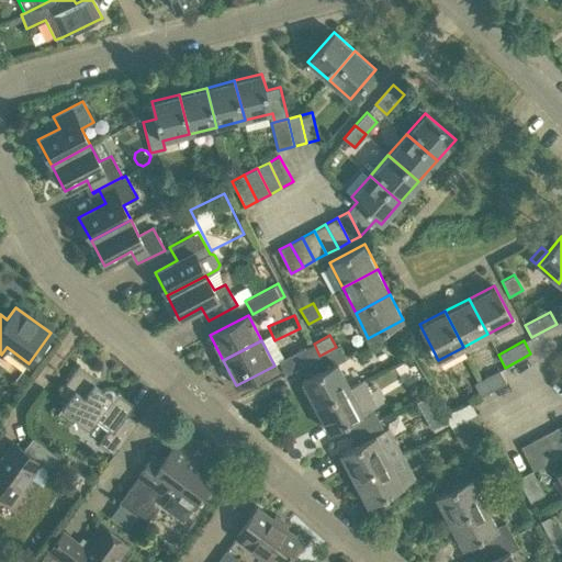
[(319,356),(313,359),(312,360),(318,372),(302,381),(316,406),(366,380),(364,378),(349,384),(337,362),(347,357),(340,345),(336,347),(319,356)]
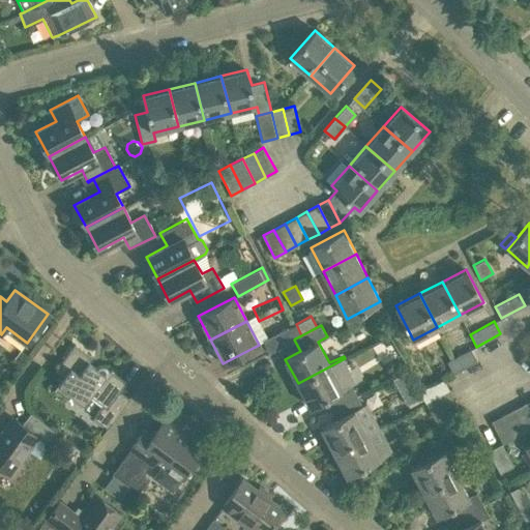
[(294,340),(295,339),(289,326),(263,341),(269,353),(294,340)]
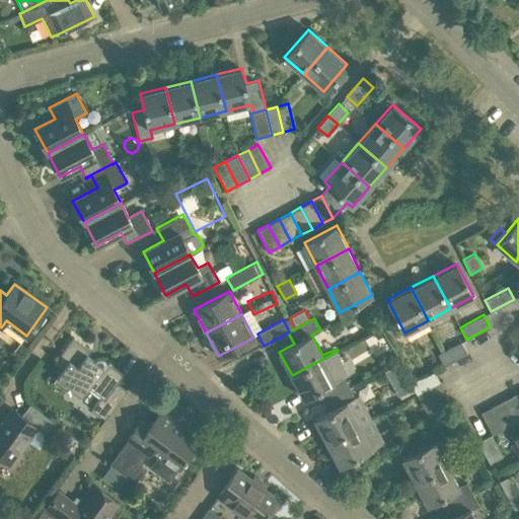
[(87,387),(101,397),(92,409),(105,419),(127,389),(117,382),(123,374),(101,359),(100,358),(99,358),(98,358),(97,358),(96,358),(95,359),(94,360),(87,354),(90,350),(73,338),(54,363),(62,369),(54,381),(67,390),(70,386),(82,395),(87,387)]
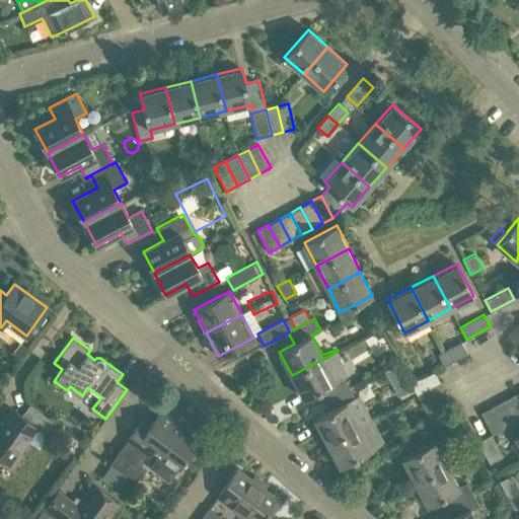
[(461,341),(437,354),(444,365),(467,353),(461,341)]
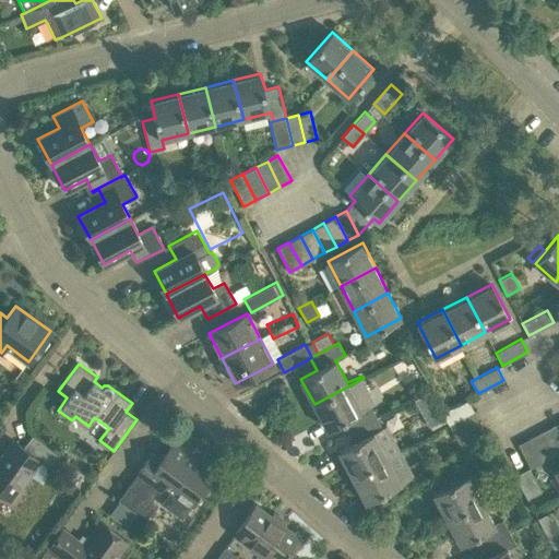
[(377,404),(364,378),(314,404),(328,430),(344,421),(348,431),(377,416),(372,407),(377,404)]
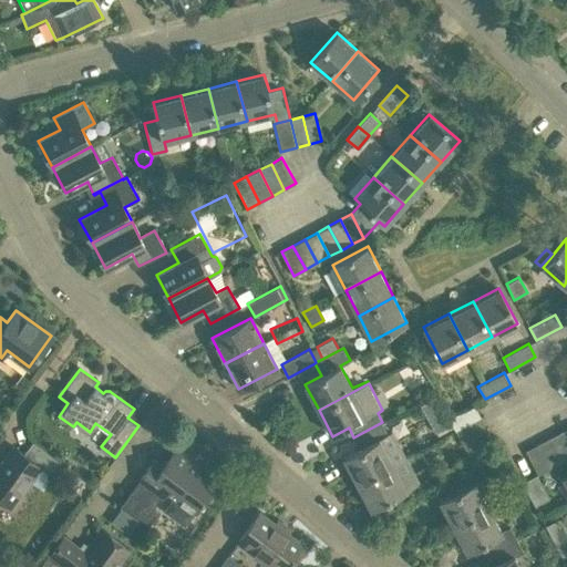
[(0,404),(6,406),(10,394),(0,391),(0,404)]
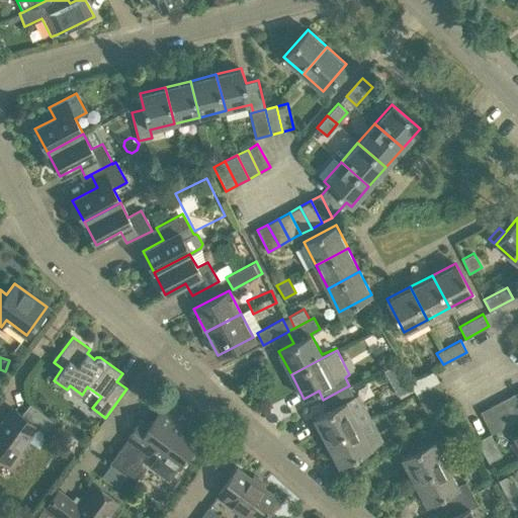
[(416,395),(439,381),(433,370),(410,383),(416,395)]
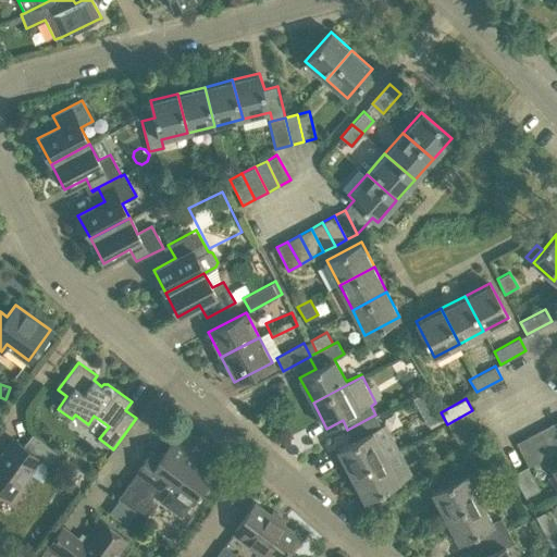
[(472,410),(447,424),(454,436),(479,422),(472,410)]
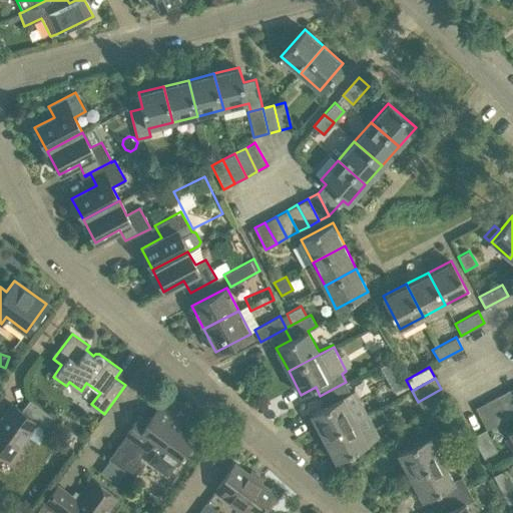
[(346,382),(320,396),(326,407),(311,414),(324,437),(368,414),(356,391),(352,393),(346,382)]
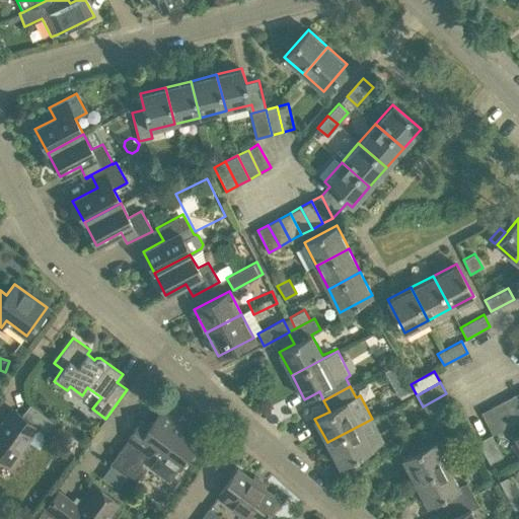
[(446,393),(423,406),(429,418),(452,404),(446,393)]
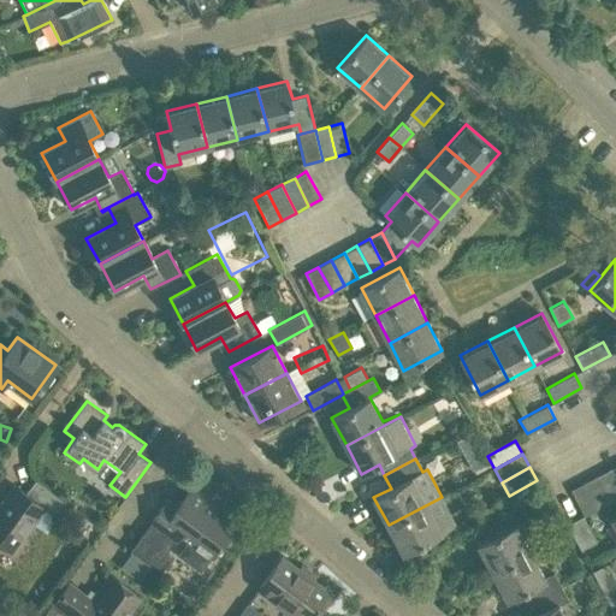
[(615,499),(615,480),(610,468),(597,475),(611,502),(615,499)]
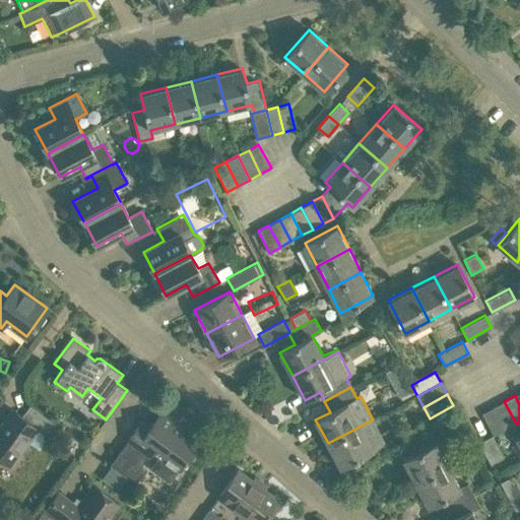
[(504,401),(494,407),(506,430),(516,424),(504,401)]
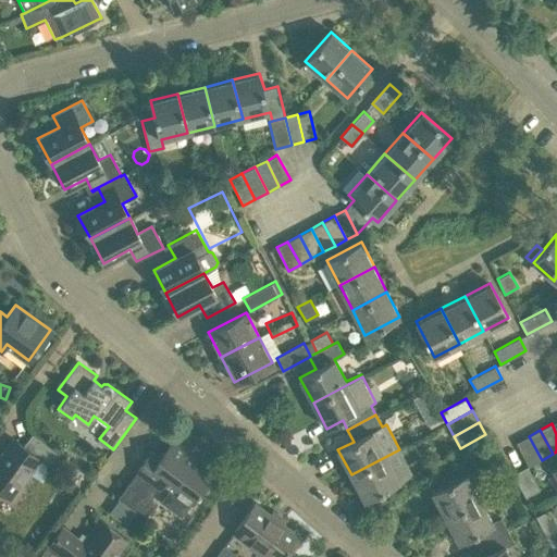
[(58,453),(32,434),(23,446),(13,440),(0,456),(0,491),(10,499),(39,460),(48,466),(58,453)]
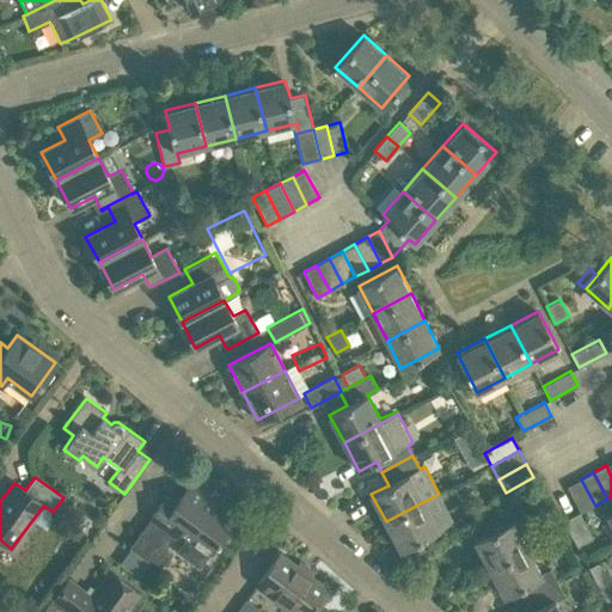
[(595,506),(581,479),(567,487),(581,513),(595,506)]
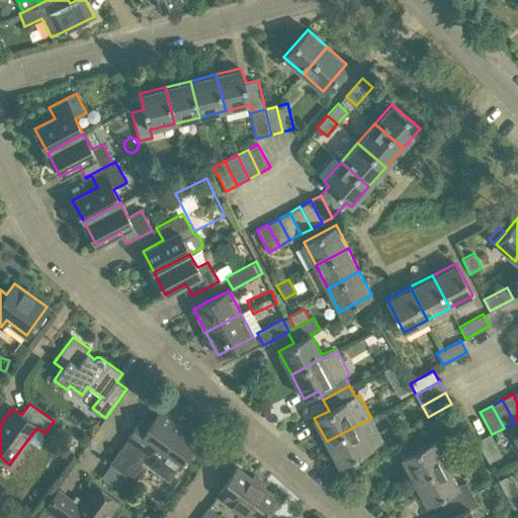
[(148,426),(141,421),(127,439),(148,454),(152,448),(178,466),(193,446),(196,442),(181,432),(185,426),(161,408),(148,426)]
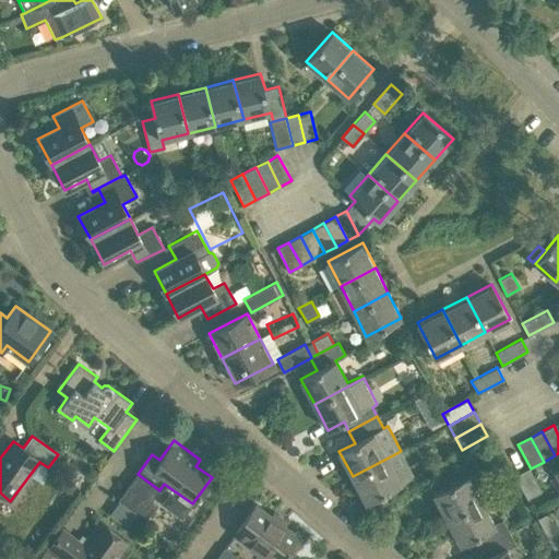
[(414,476),(401,451),(353,476),(366,501),(414,476)]
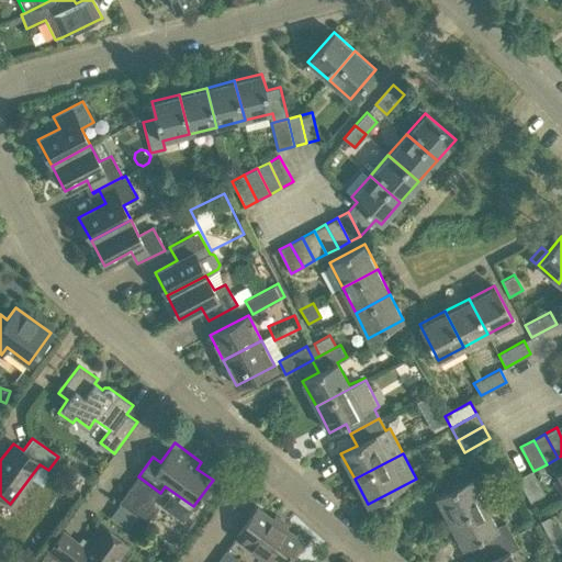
[(543,494),(531,471),(518,478),(530,501),(543,494)]
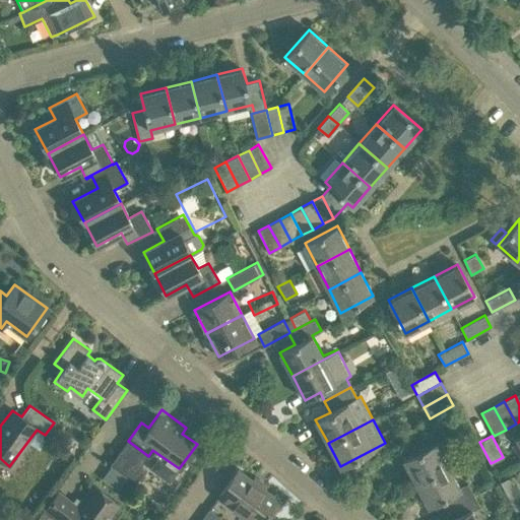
[(416,482),(448,465),(436,443),(404,459),(416,482)]
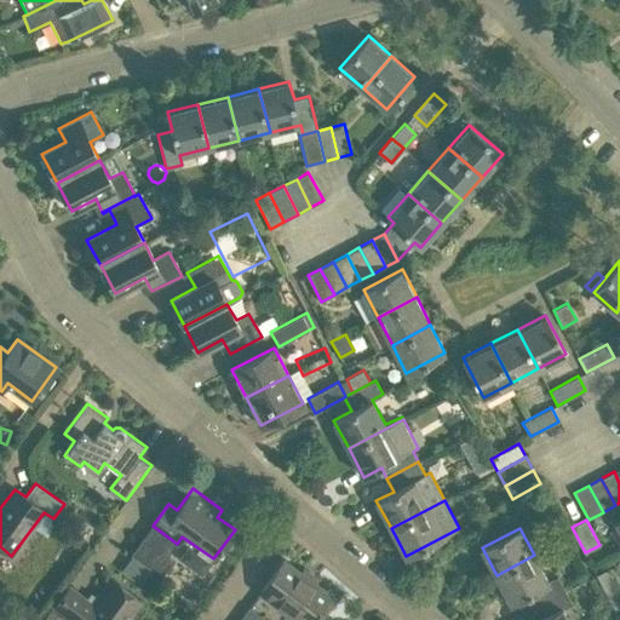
[(173,561),(166,556),(143,539),(132,555),(141,561),(153,569),(161,577),(173,561)]
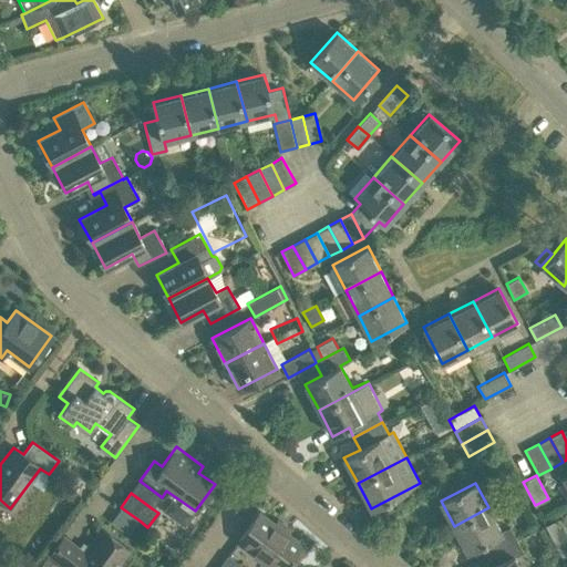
[(502,533),(488,507),(454,526),(466,550),(481,544),(486,554),(517,539),(512,528),(502,533)]
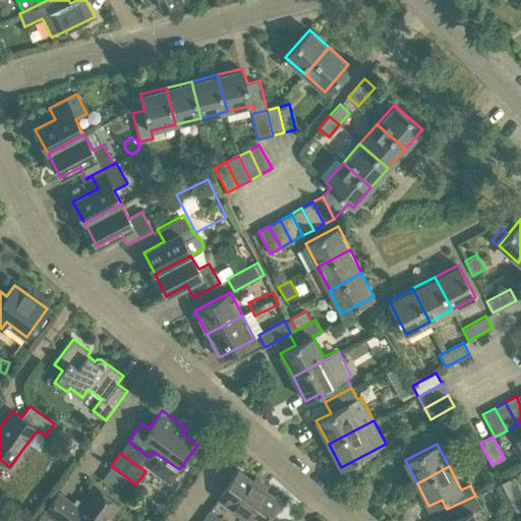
[(238,471),(219,498),(249,520),(264,520),(279,501),(238,471)]
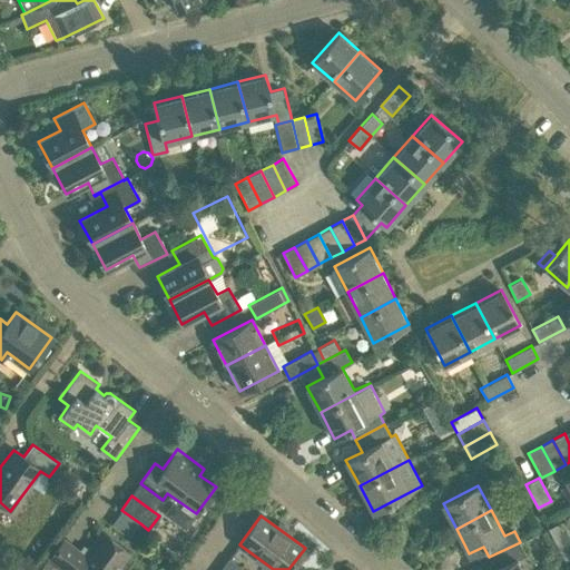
[(557,544),(569,537),(569,536),(562,521),(548,529),(557,544)]
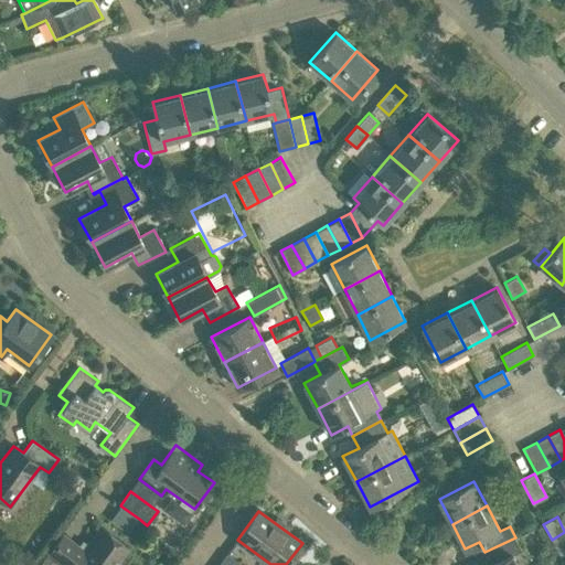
[(84,551),(63,535),(50,553),(65,564),(117,564),(130,547),(102,526),(84,551)]
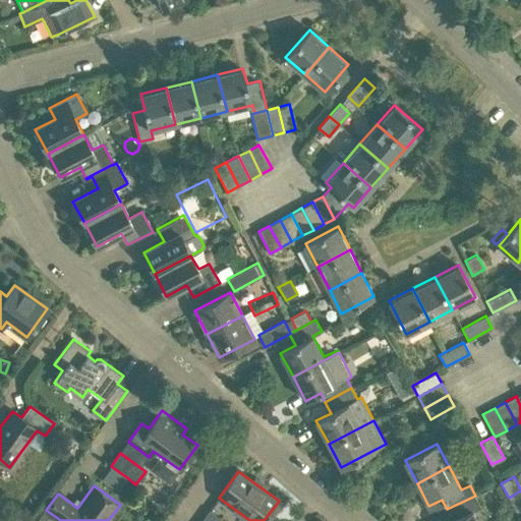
[(520,510),(520,490),(509,498),(516,513),(520,510)]
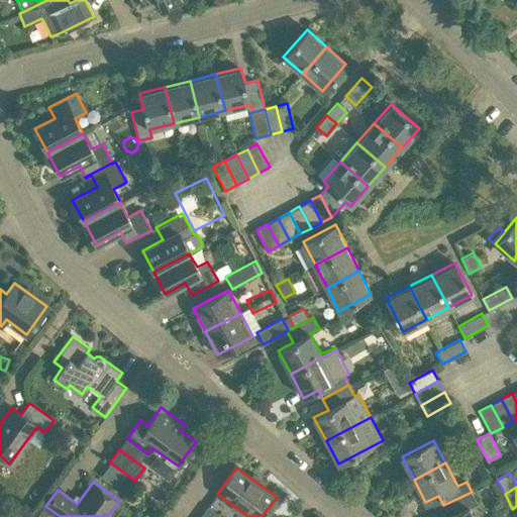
[(472,492),(443,505),(449,516),(448,516),(474,516),(469,507),(477,503),(472,492)]
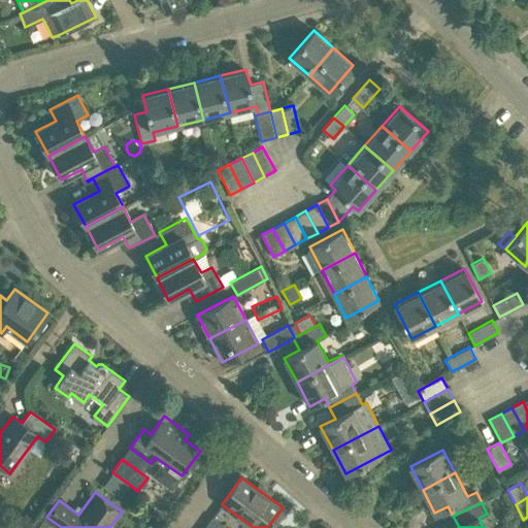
[(212,518),(204,527),(223,527),(224,526),(212,518)]
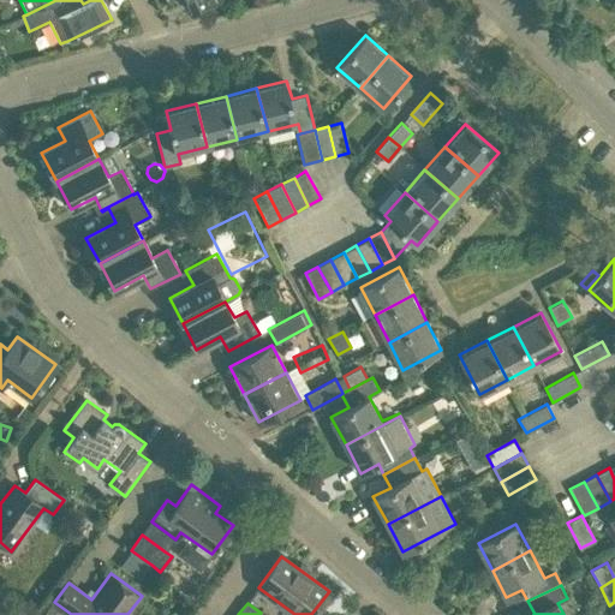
[(61,614),(64,614),(57,609),(49,604),(41,614),(61,614)]
